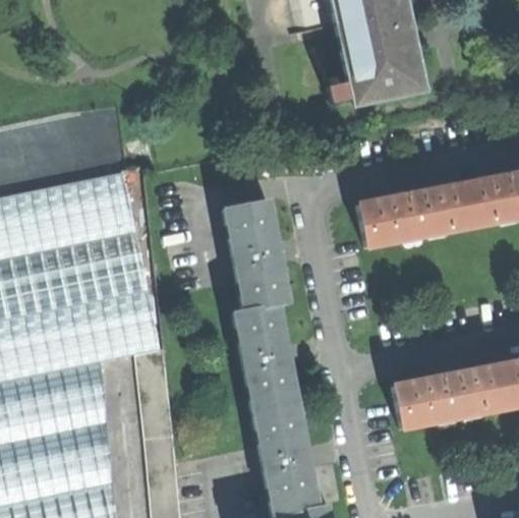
[(338,0),(359,101),(388,94),(423,85),(414,44),(410,24),(405,0),(338,0)]
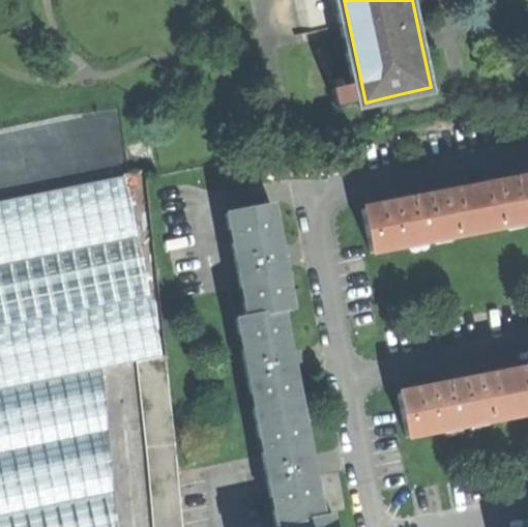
[(168,352),(128,173),(0,198),(0,526),(117,526),(103,364),(140,358),(168,352)]
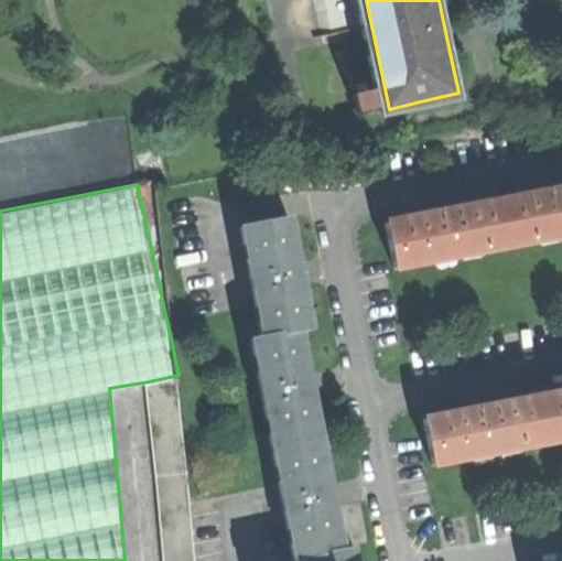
[(398,265),(561,233),(561,185),(457,205),(389,218),(398,265)]
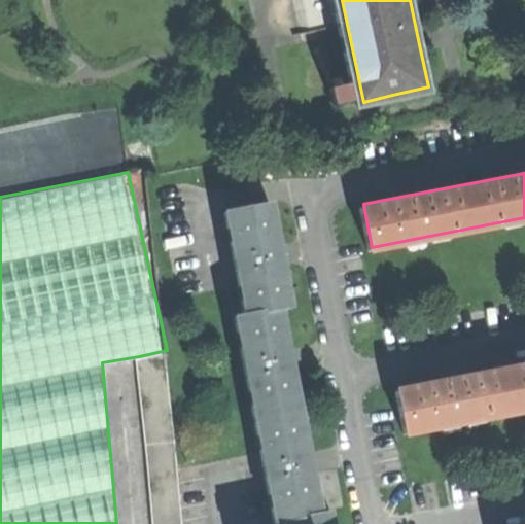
[(225,209),(246,312),(279,306),(279,308),(291,306),(280,251),(270,201),(225,209)]
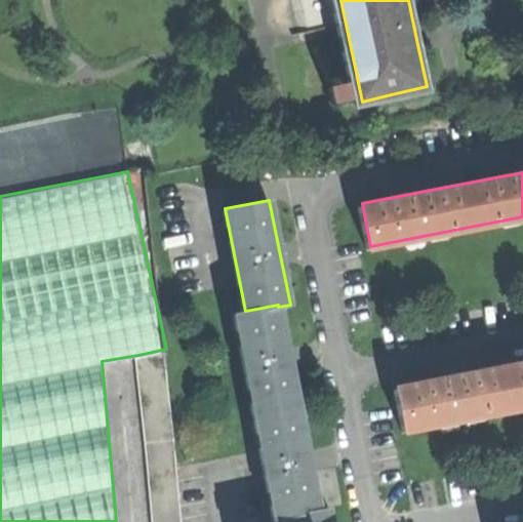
[(234,313),(254,416),(298,408),(288,354),(278,307),(278,305),(245,311),(234,313)]
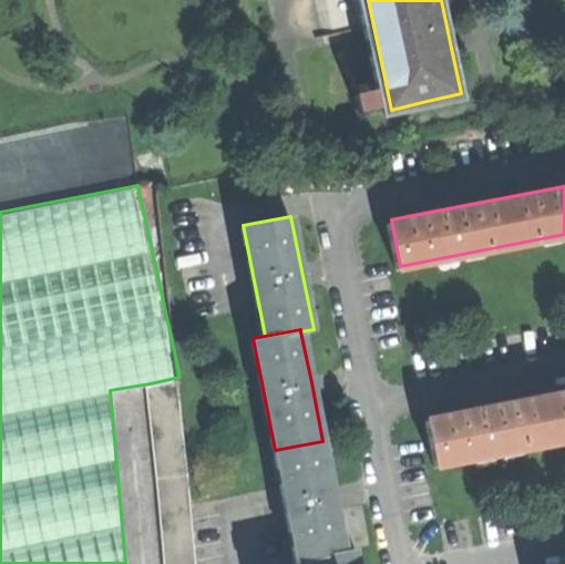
[(196,563),(180,377),(150,383),(165,563),(196,563)]
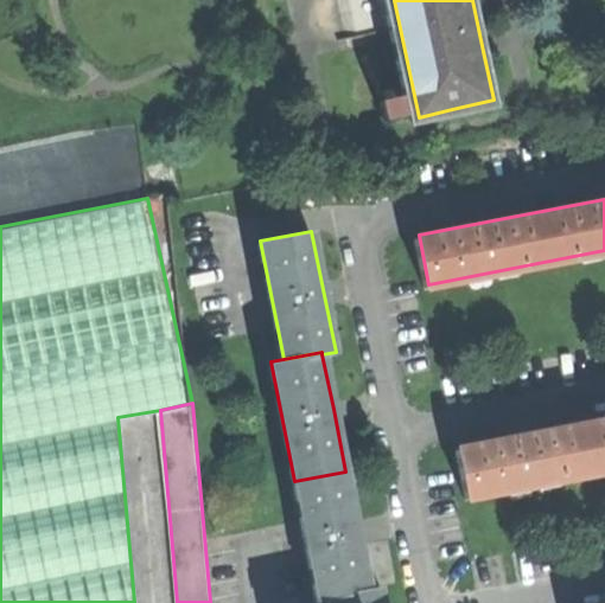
[(604,417),(502,438),(459,447),(469,495),(604,468),(604,417)]
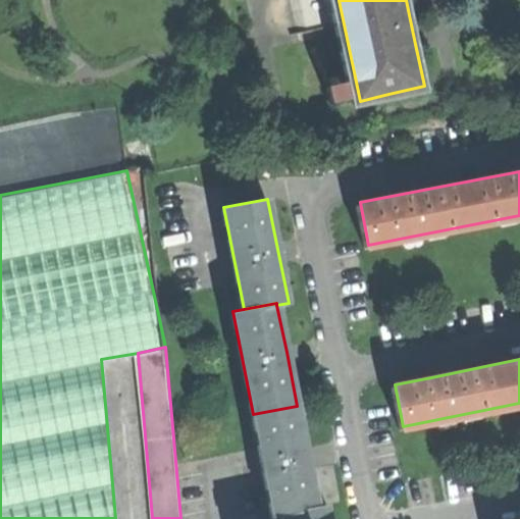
[(318,508),(317,506),(307,456),(297,406),(253,414),(259,445),(272,517),(282,515),(318,508)]
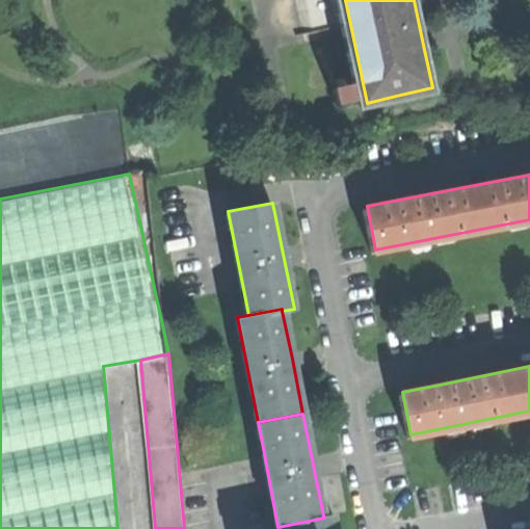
[(288,525),(289,528),(336,528),(333,513),(323,516),(324,518),(288,525)]
